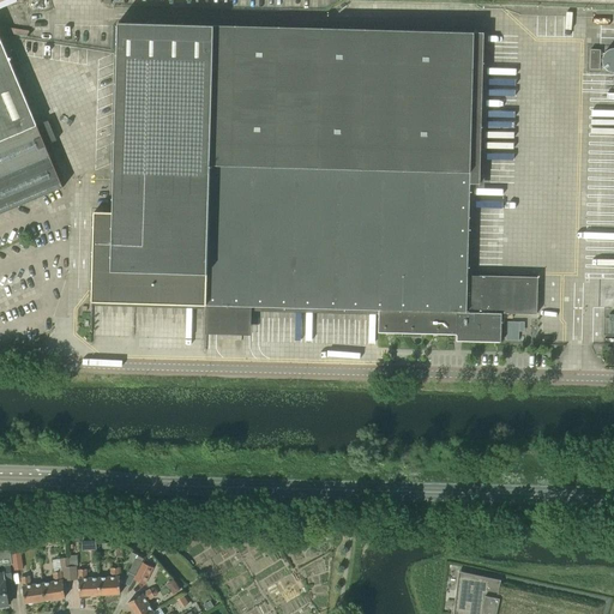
[(205,305),(212,25),(118,24),(116,54),(112,214),(94,212),(91,302),(205,305)]
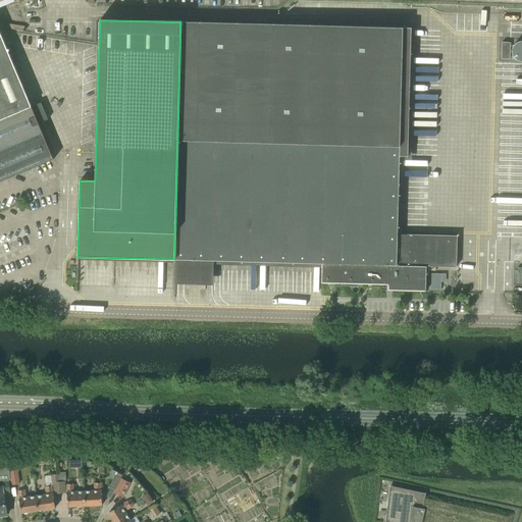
[(403,28),(180,21),(174,259),(213,260),(322,263),(321,282),(356,283),(393,284),(393,290),(425,291),(426,266),(456,267),(457,236),(397,235),(403,28)]
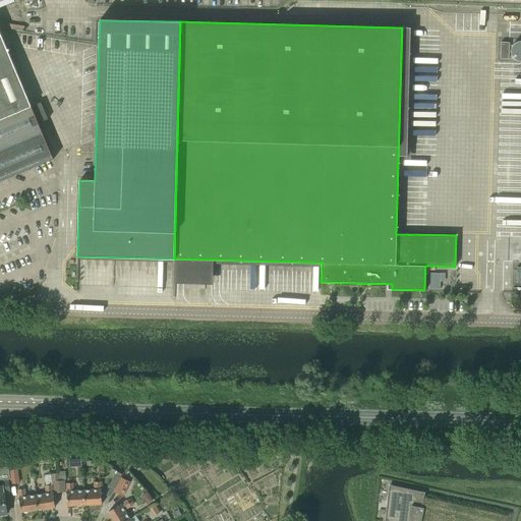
[(0,180),(52,159),(31,107),(0,33),(0,180)]
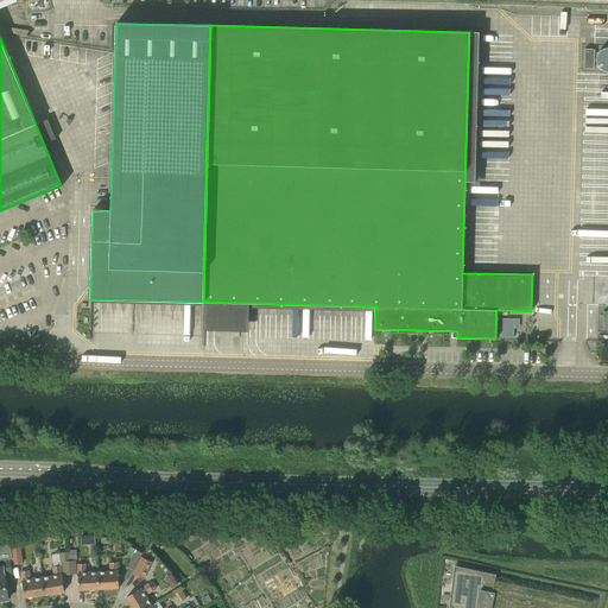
[(607,48),(605,49),(602,50),(600,51),(599,52),(597,55),(596,57),(596,59),(596,62),(597,64),(599,67),(600,69),(602,70),(605,71),(607,71),(607,48)]
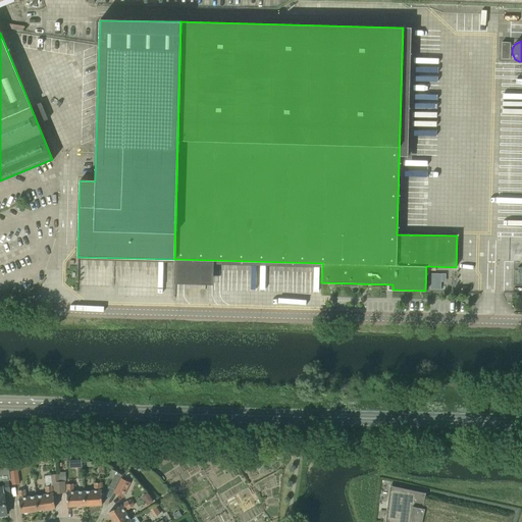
[(501,59),(510,59),(510,43),(502,42),(501,59)]
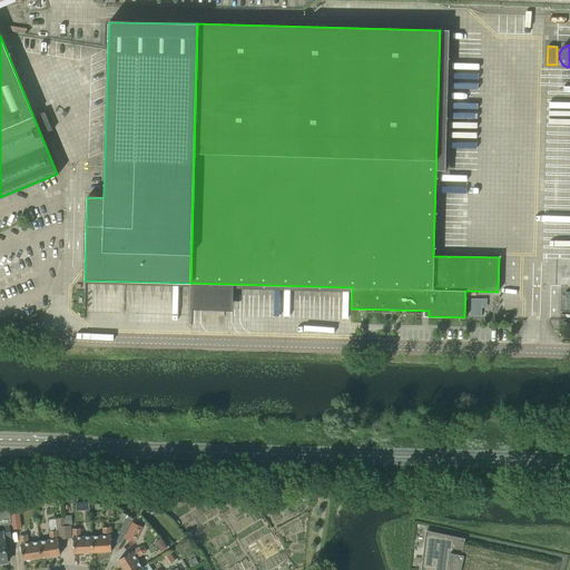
[(233,284),(190,283),(189,316),(233,316),(233,284)]
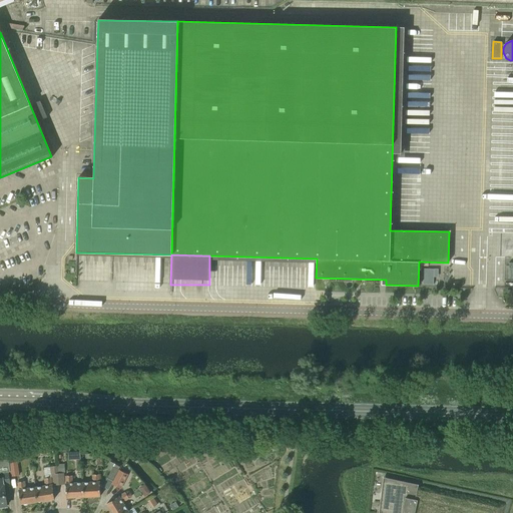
[(137,456),(134,453),(129,458),(132,461),(133,461),(136,464),(140,460),(136,457),(137,456)]
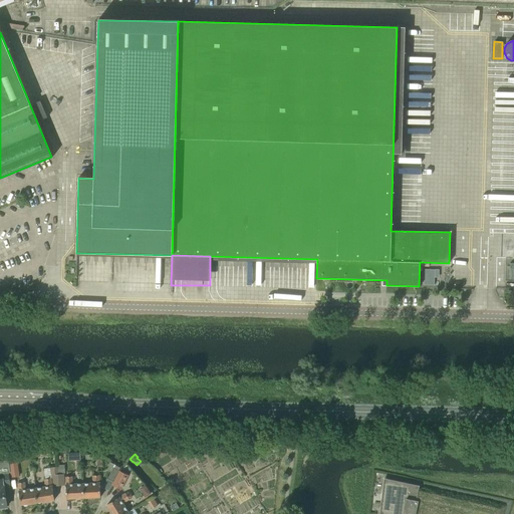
[(10,473),(8,464),(8,461),(0,462),(0,507),(6,507),(4,487),(10,487),(8,473),(10,473)]
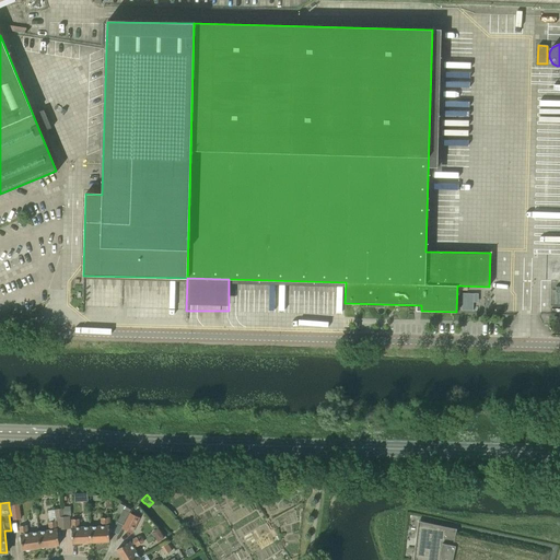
[(55,509),(55,516),(65,516),(63,508),(55,509)]
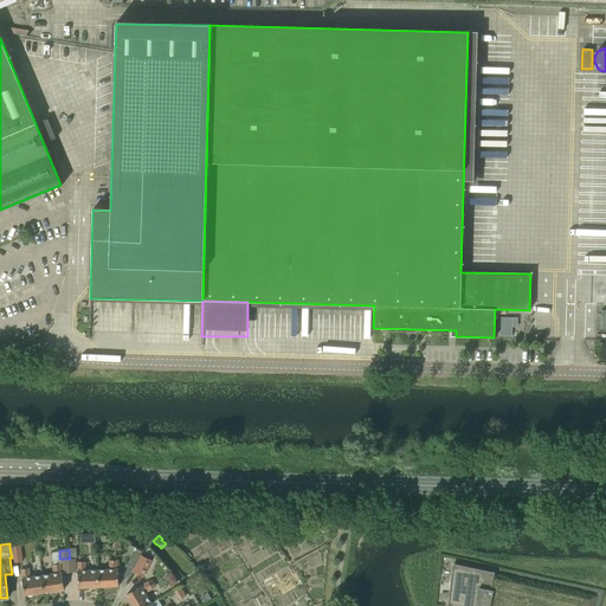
[(135,567),(142,554),(135,550),(128,563),(135,567)]
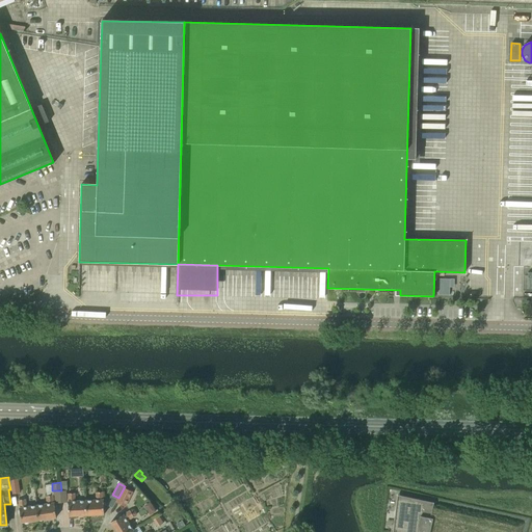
[(125,486),(118,498),(117,502),(127,506),(135,490),(125,486)]
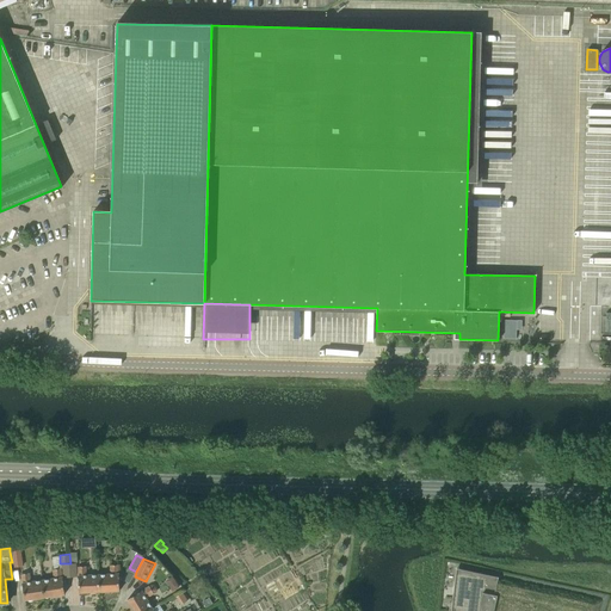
[(111,574),(98,575),(99,592),(119,591),(118,574),(118,566),(110,566),(111,574)]
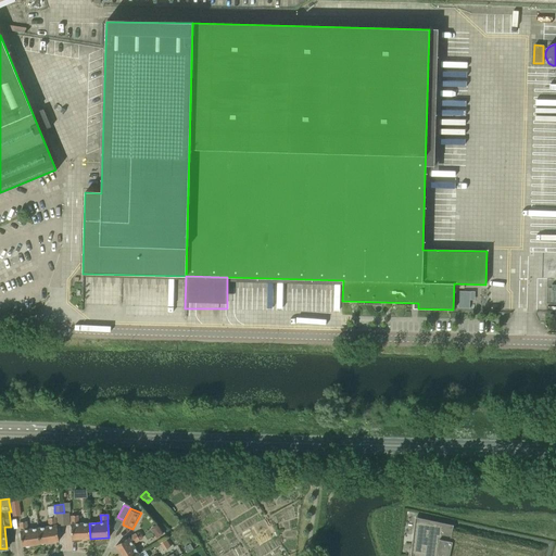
[(89,523),(78,523),(78,516),(71,516),(71,525),(72,540),(90,539),(89,523)]
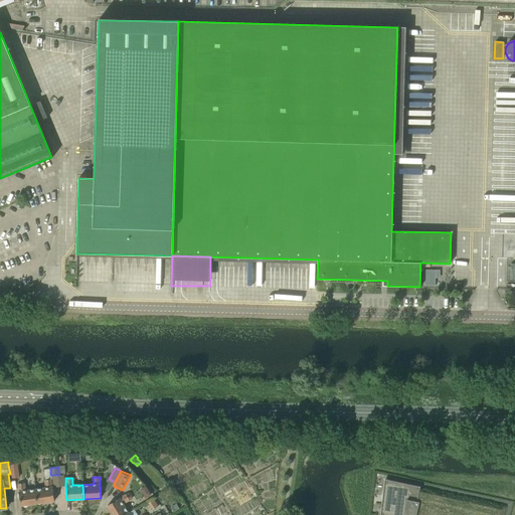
[(415,514),(418,514),(488,514),(489,514),(415,499),(416,483),(385,479),(380,514),(415,514)]
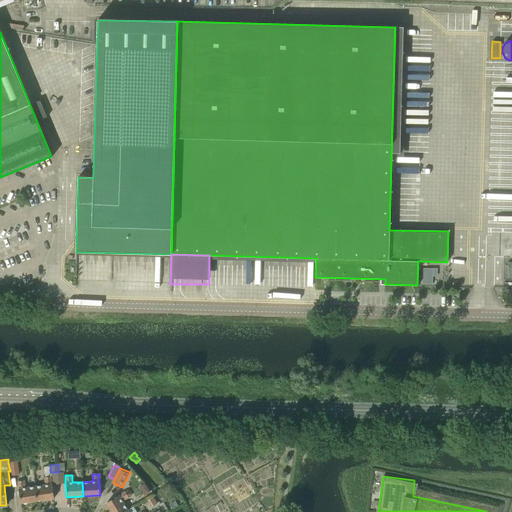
[(35,486),(37,500),(54,498),(52,484),(51,477),(44,477),(45,485),(35,486)]
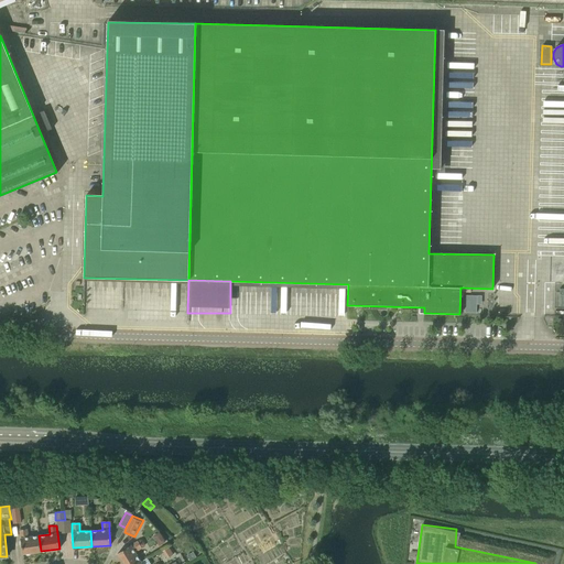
[(39,535),(28,538),(26,529),(19,530),(21,539),(20,539),(22,554),(41,551),(39,535)]
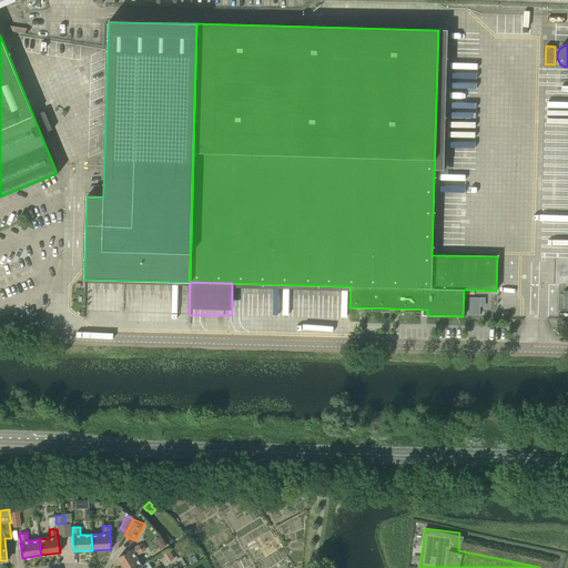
[(159,536),(153,539),(159,549),(165,545),(159,536)]
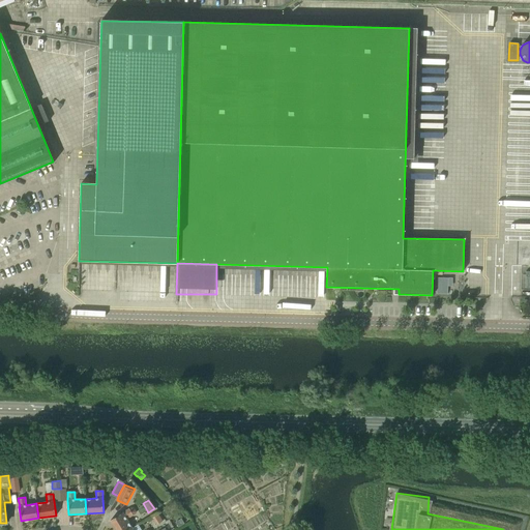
[(131,507),(122,512),(110,521),(116,529),(127,529),(131,528),(126,519),(133,514),(136,513),(136,511),(134,507),(131,507)]
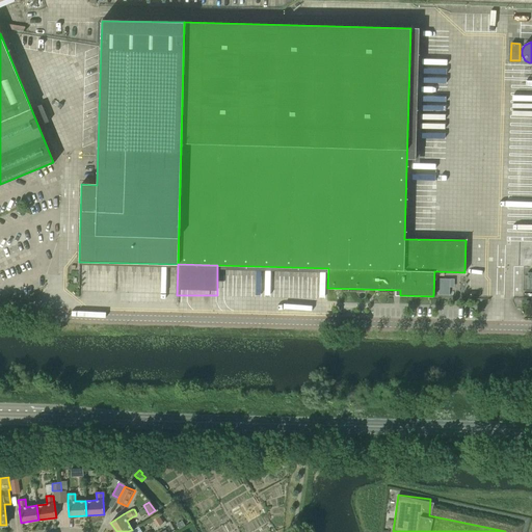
[(185,525),(181,521),(176,525),(179,529),(185,525)]
